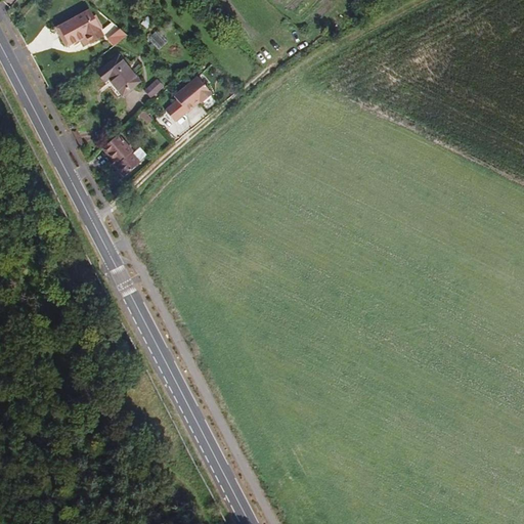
[(95,30),(83,4),(66,12),(75,32),(78,38),(95,30)]
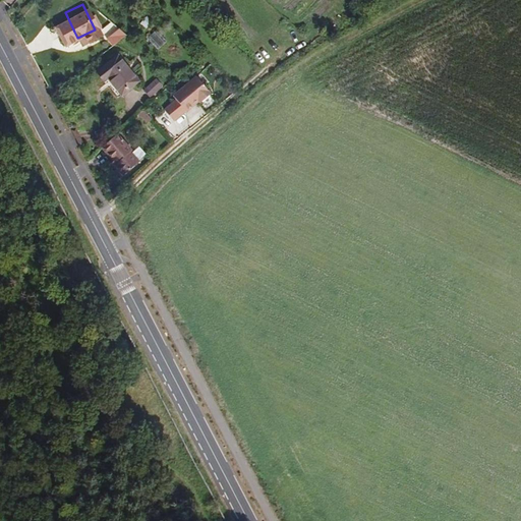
[(61,38),(74,32),(65,12),(52,18),(61,38)]
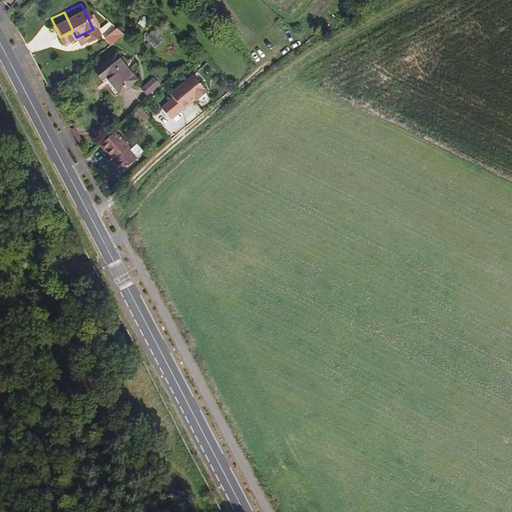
[(124,35),(118,29),(106,42),(112,48),(124,35)]
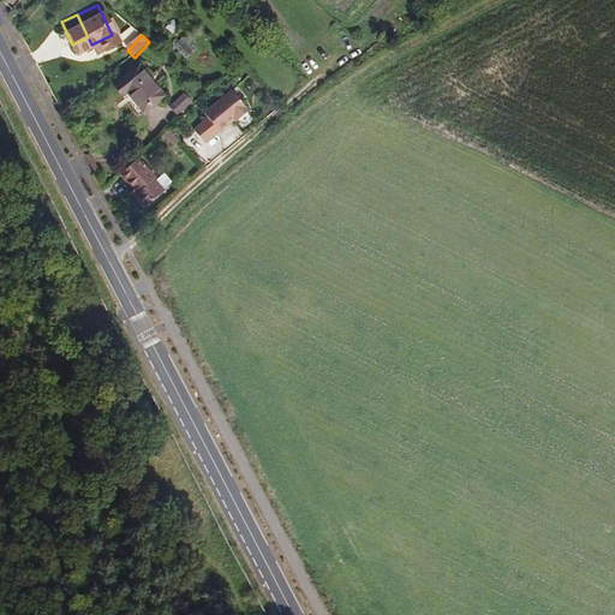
[(186,59),(195,49),(184,37),(175,47),(186,59)]
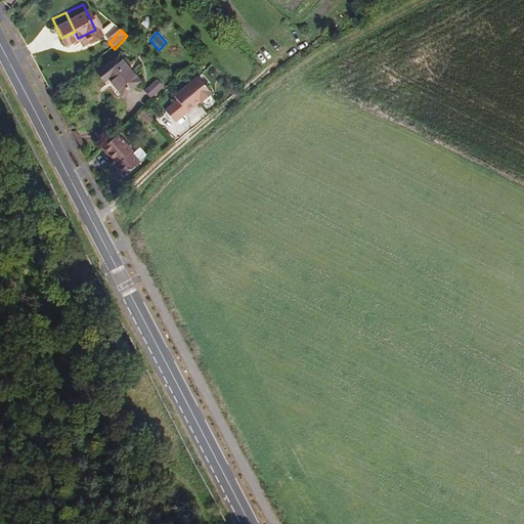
[(139,83),(119,58),(98,75),(105,84),(111,81),(124,96),(139,83)]
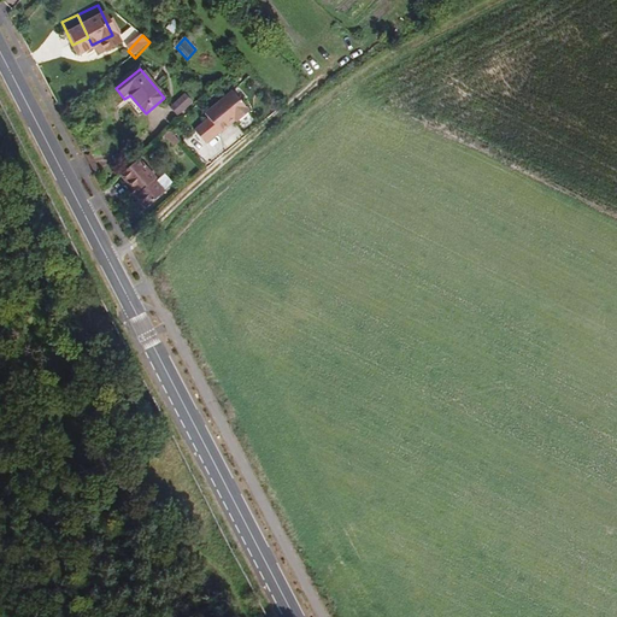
[(82,95),(74,86),(59,98),(66,107),(82,95)]
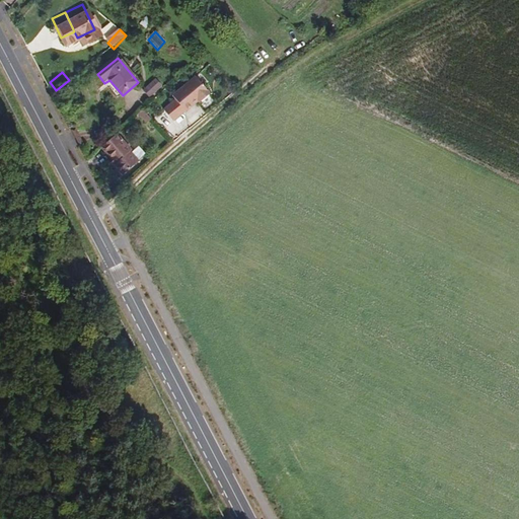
[(210,93),(195,77),(172,96),(176,99),(164,110),(173,121),(198,100),(200,102),(210,93)]
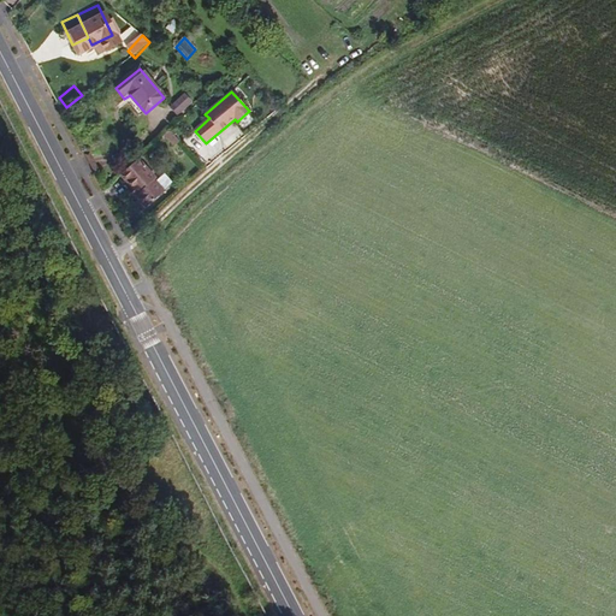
[(184,94),(170,108),(178,117),(193,102),(184,94)]
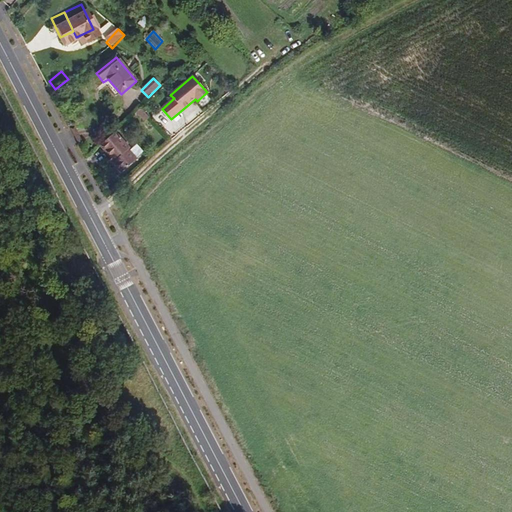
[(146,121),(149,118),(140,108),(137,112),(146,121)]
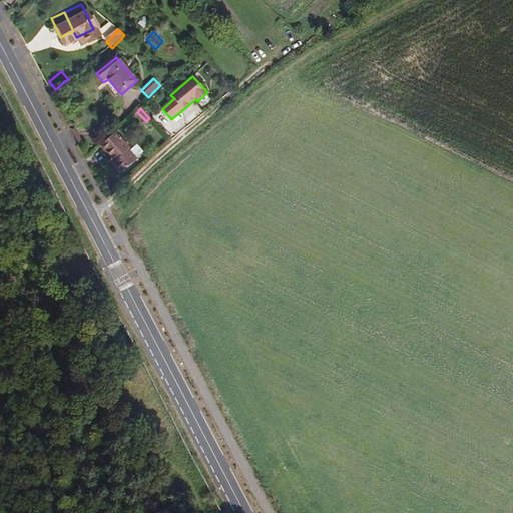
[(116,132),(102,146),(111,156),(114,160),(116,161),(114,162),(123,172),(138,159),(129,149),(130,147),(116,132)]
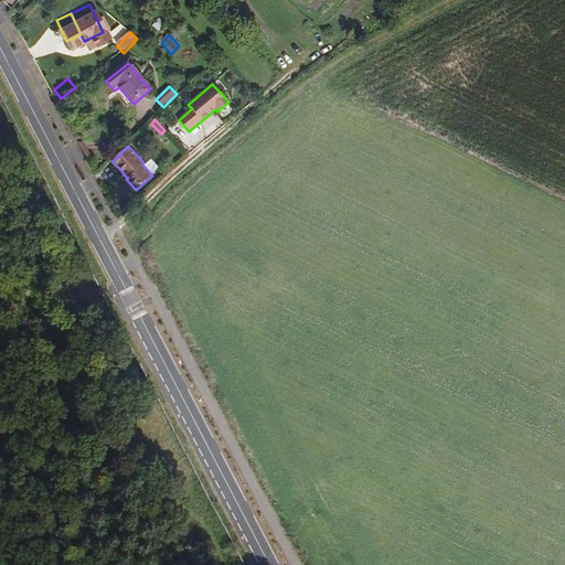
All buildings are outlined.
